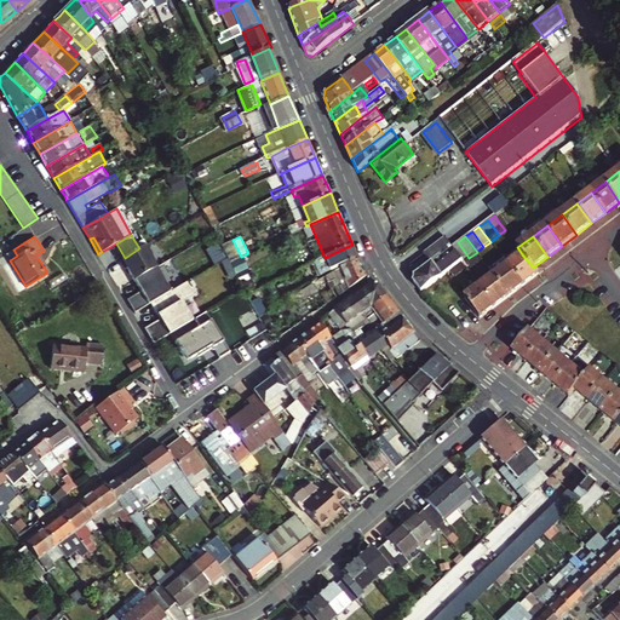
[(446,275),(463,263),(452,247),(445,237),(423,254),(431,264),(414,276),(414,282),(423,293),(446,275)]
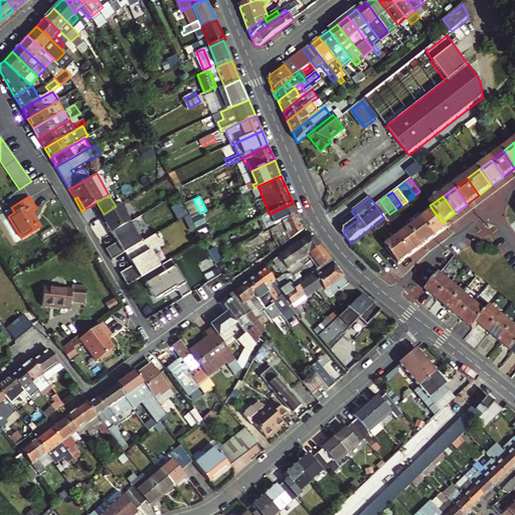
[(200,213),(193,199),(183,204),(188,214),(190,218),(200,213)]
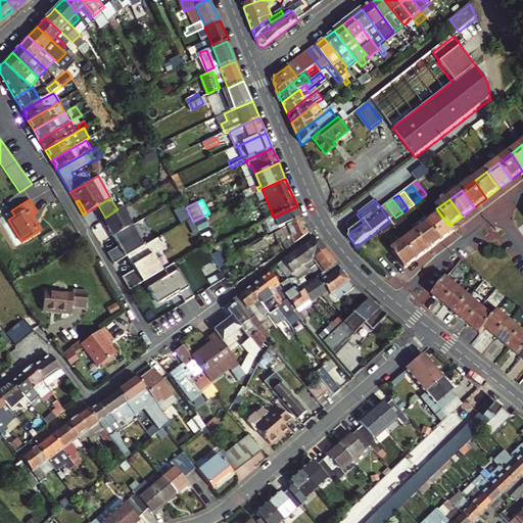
[(390,222),(395,218),(386,204),(381,208),(390,222)]
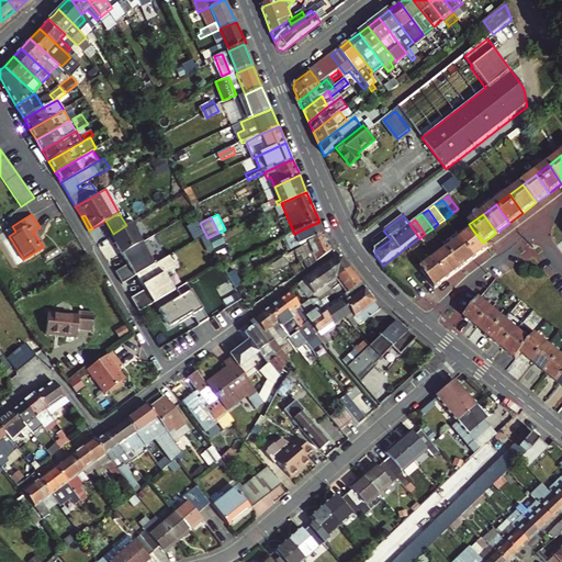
[(311,243),(326,236),(319,222),(303,229),(307,239),(295,246),(296,248),(311,243)]
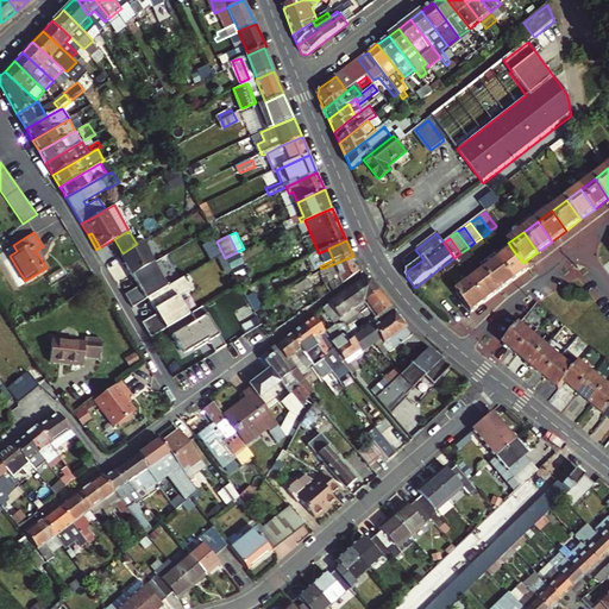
[(205,246),(211,261),(223,253),(217,242),(205,246)]
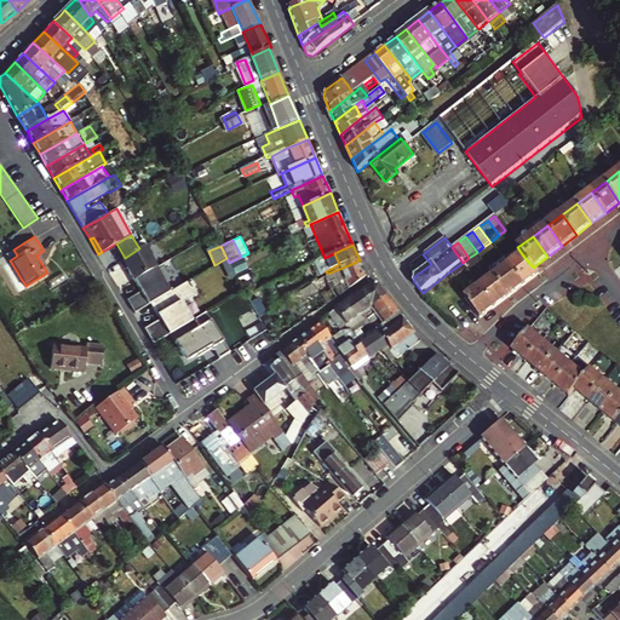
[(125,269),(132,281),(151,269),(144,257),(145,257),(141,248),(139,248),(125,258),(119,260),(124,269),(125,269)]
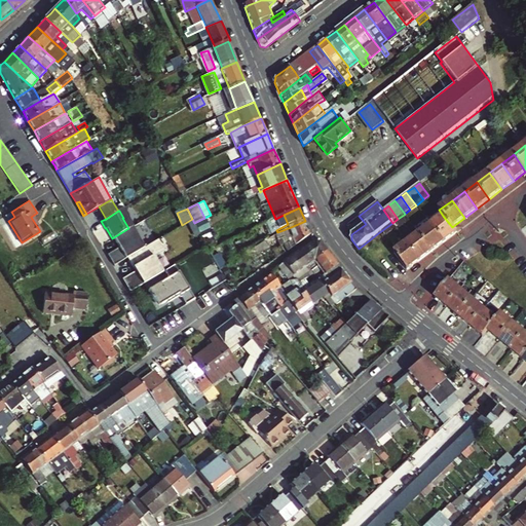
[(457,234),(452,227),(443,216),(430,225),(445,243),(457,234)]
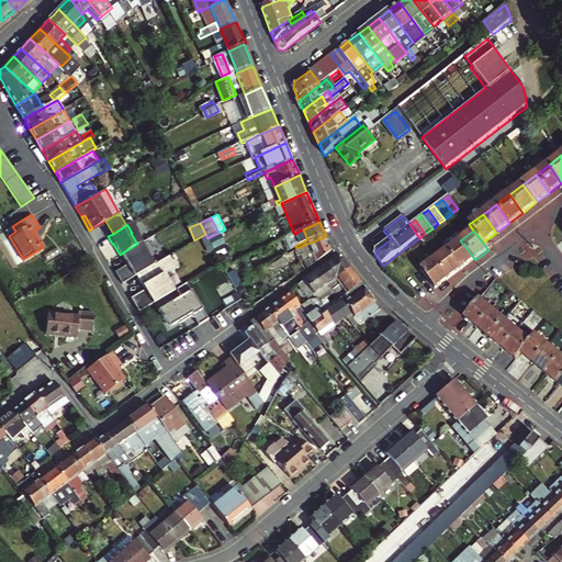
[(444,245),(447,250),(460,240),(456,235),(444,245)]
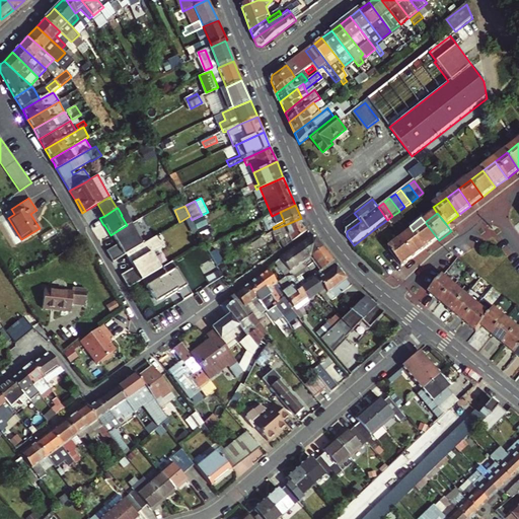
[(280,235),(284,247),(306,231),(301,218),(287,224),(274,232),(277,237),(280,235)]
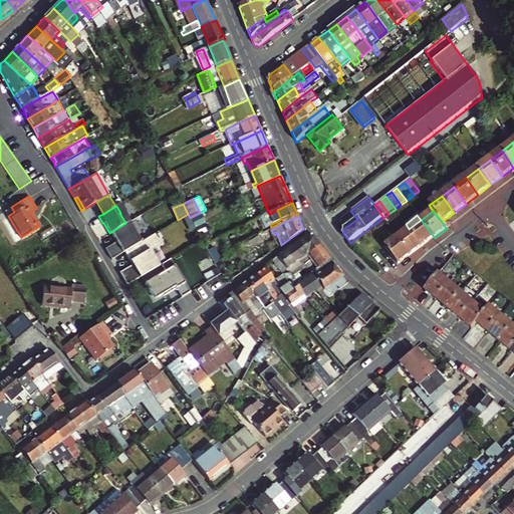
[(423,247),(435,238),(421,220),(409,229),(423,247)]
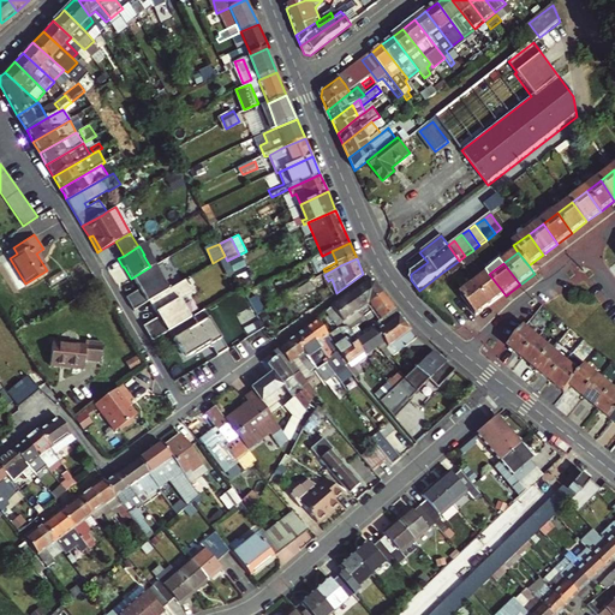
[(124,298),(131,311),(147,302),(165,291),(150,267),(131,279),(137,291),(124,298)]
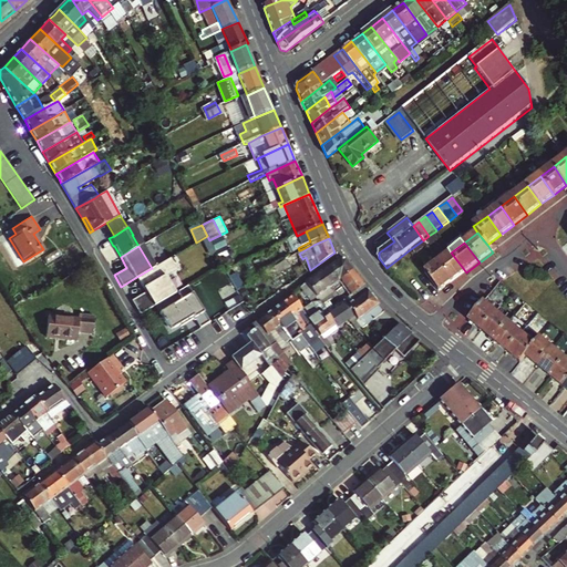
[(453,282),(466,272),(451,253),(439,261),(453,282)]
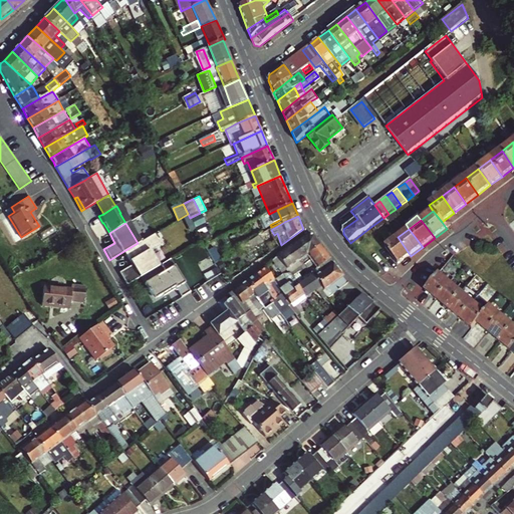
[(306,268),(308,267),(306,263),(311,259),(307,254),(321,245),(314,235),(308,234),(290,246),(306,268)]
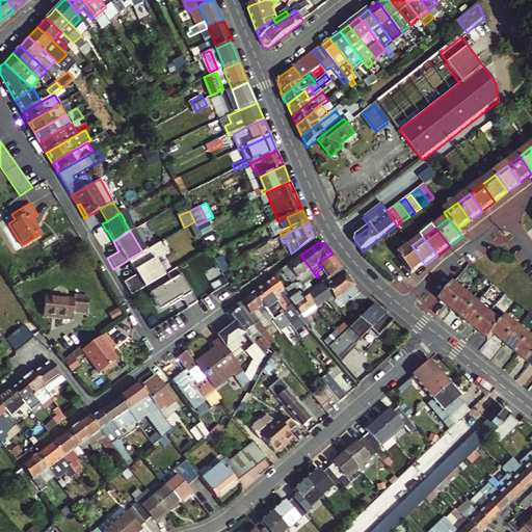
[(165,253),(158,243),(142,251),(127,261),(135,275),(122,283),(129,296),(163,275),(153,260),(165,253)]
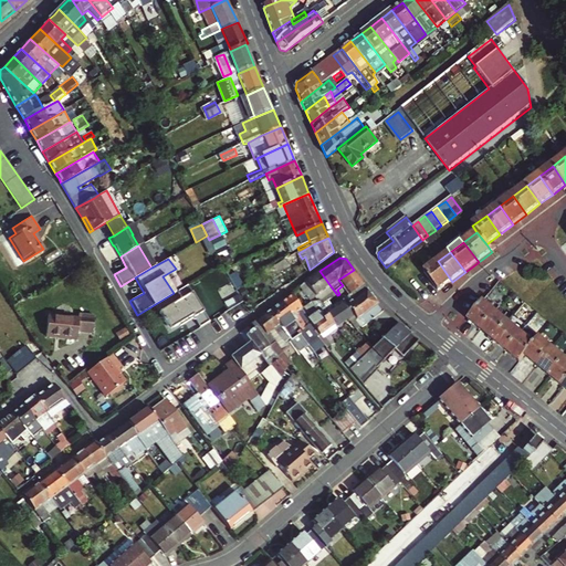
[(289,260),(264,275),(269,281),(292,265),(289,260)]
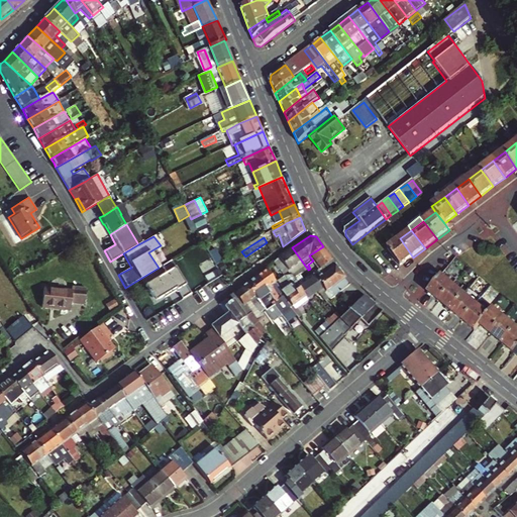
[(401,267),(413,257),(400,238),(387,248),(401,267)]
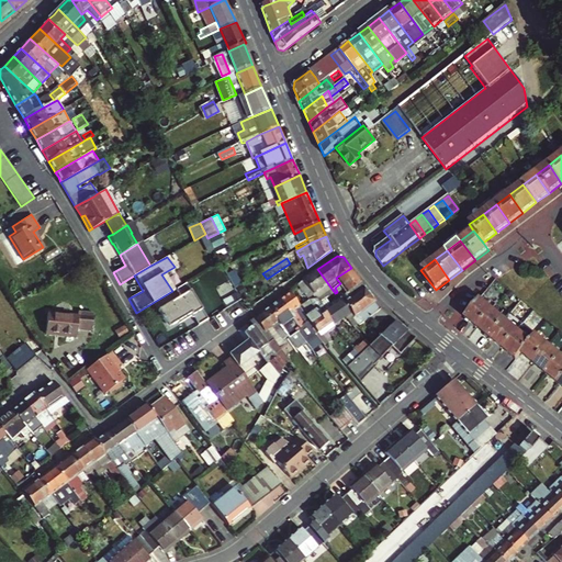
[(335,288),(337,292),(339,290),(344,296),(362,283),(351,268),(336,278),(340,283),(335,288)]
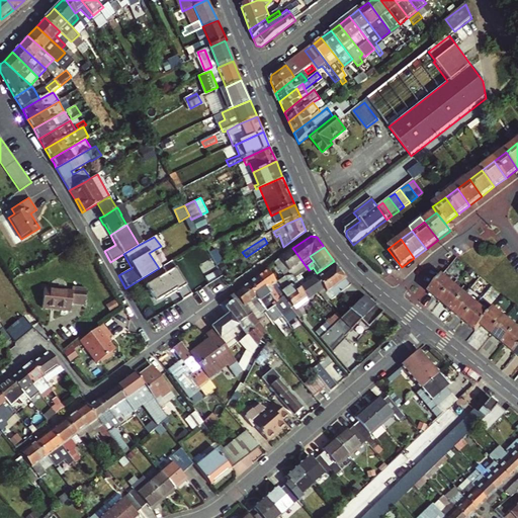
[(292,269),(295,273),(298,277),(304,274),(309,270),(292,248),(281,256),(275,262),(285,274),(292,269)]
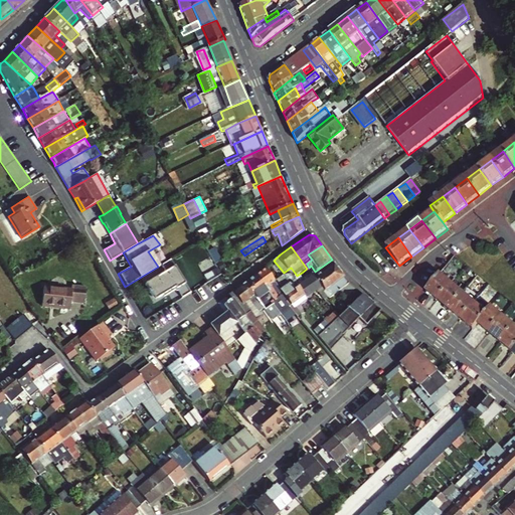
[(332,260),(315,272),(314,273),(316,275),(323,285),(340,271),(332,260)]
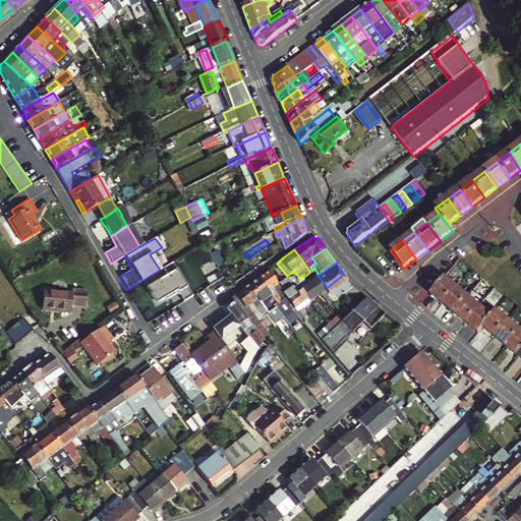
[(185,286),(171,264),(164,268),(168,274),(147,287),(155,301),(163,296),(176,289),(177,290),(185,286)]
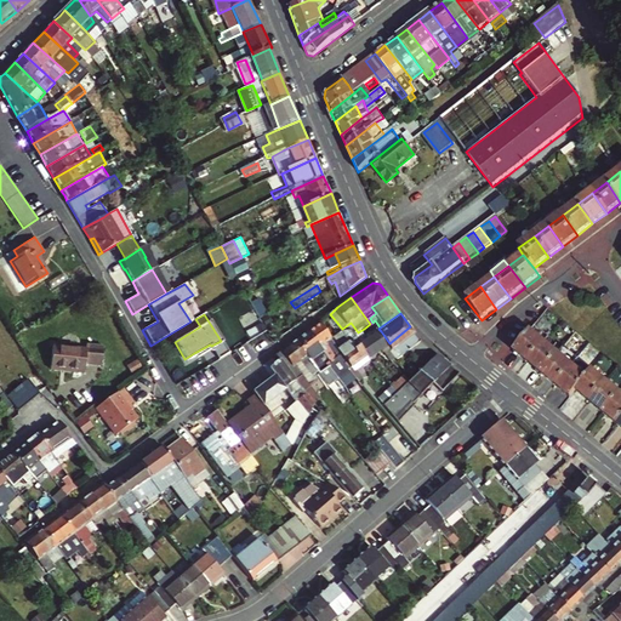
[(309,330),(334,364),(339,370),(341,374),(354,365),(351,360),(352,359),(342,347),(335,339),(320,323),(309,330)]
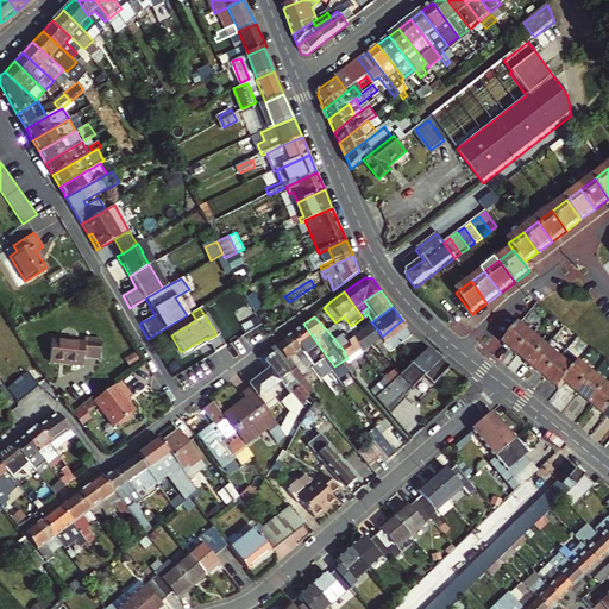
[(400,345),(413,336),(402,320),(382,337),(377,340),(387,353),(388,352),(389,353),(400,345)]
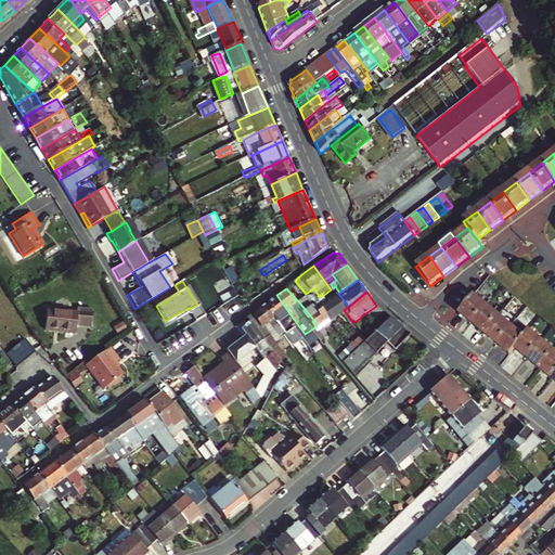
[(322,311),(325,308),(333,318),(344,310),(348,307),(340,296),(338,294),(330,300),(324,304),(320,297),(317,293),(307,295),(314,302),(322,311)]
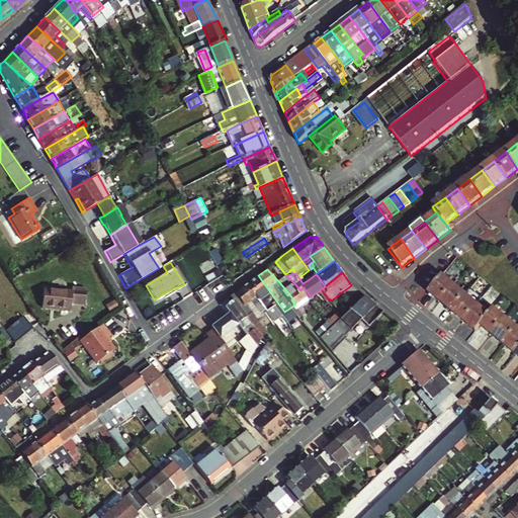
[(308,280),(304,274),(298,277),(303,283),(308,280)]
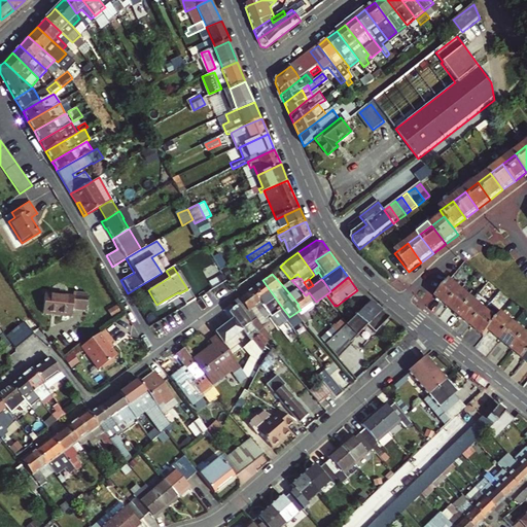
[(287,314),(283,309),(262,280),(254,286),(274,312),(274,314),(281,323),(289,317),(287,314)]
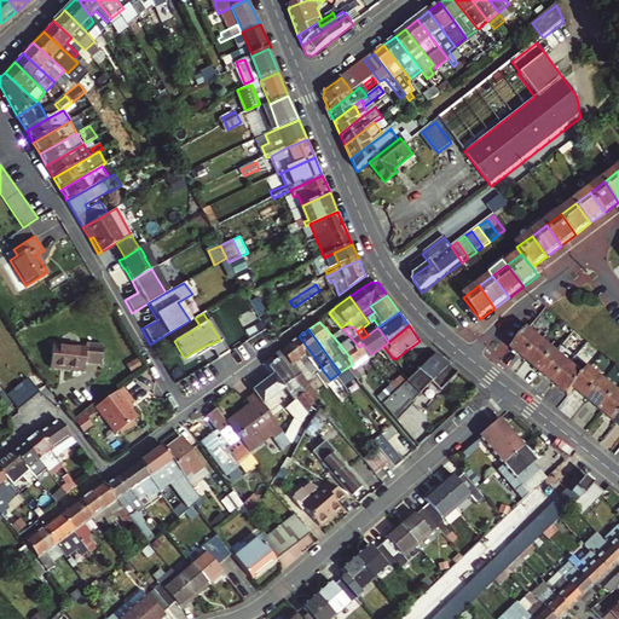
[(512,350),(526,362),(542,342),(527,330),(512,350)]
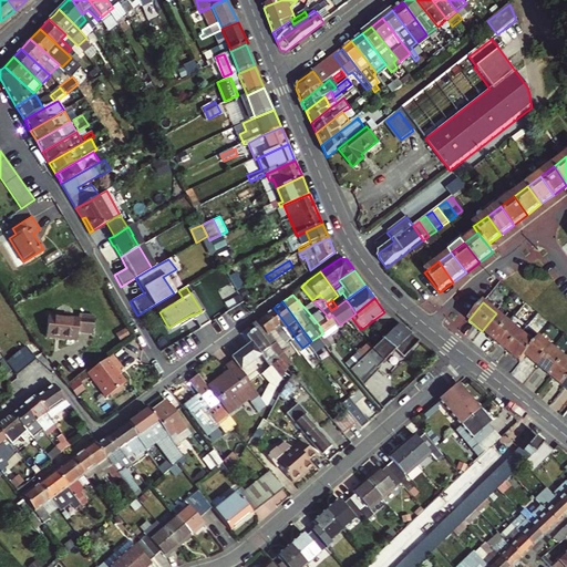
[(295,336),(274,308),(251,325),(253,326),(257,331),(263,339),(268,334),(291,366),(296,362),(274,330),(278,327),(289,341),(295,338),(295,336)]
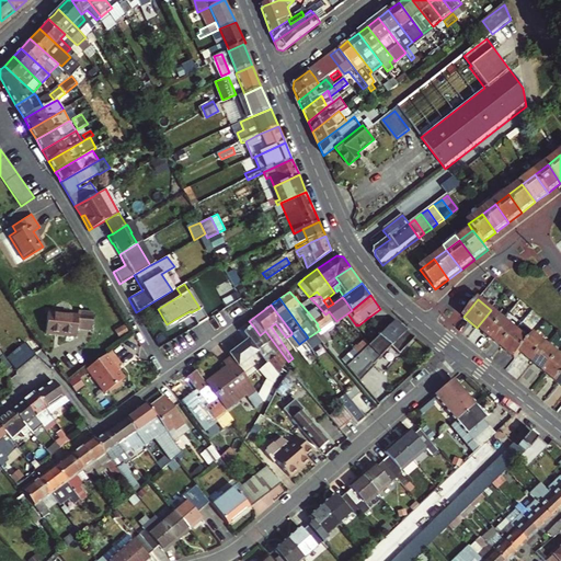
[(325,315),(318,306),(309,313),(318,324),(317,325),(320,330),(329,341),(329,342),(332,340),(329,334),(340,325),(336,321),(329,311),(325,315)]
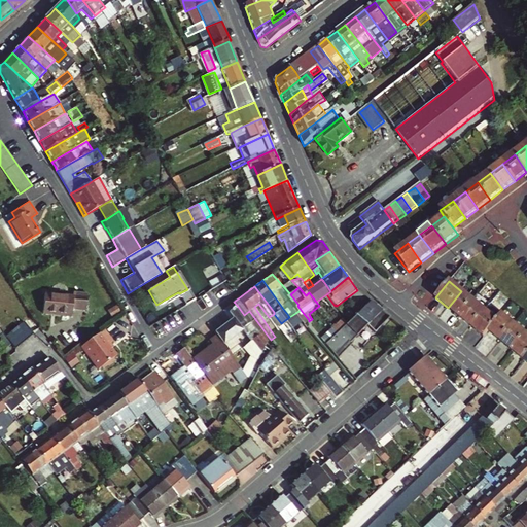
[(187,289),(179,293),(185,305),(195,300),(187,289)]
